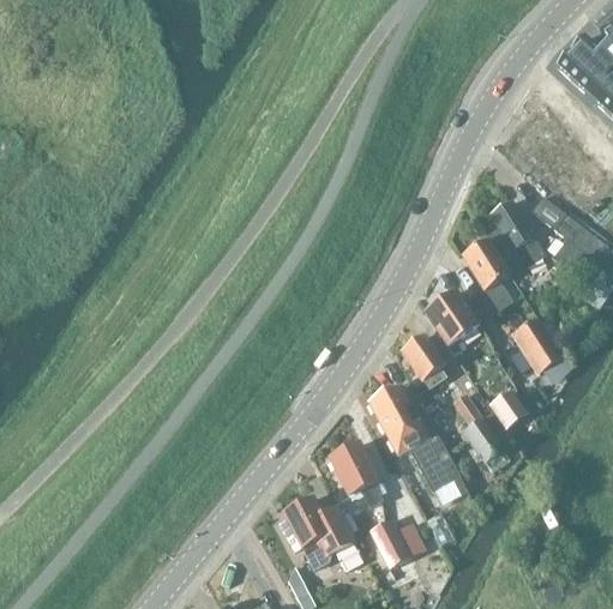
[(583,34),(551,58),(612,118),(612,8),(598,25),(602,31),(601,32),(610,43),(600,50),(583,34)]
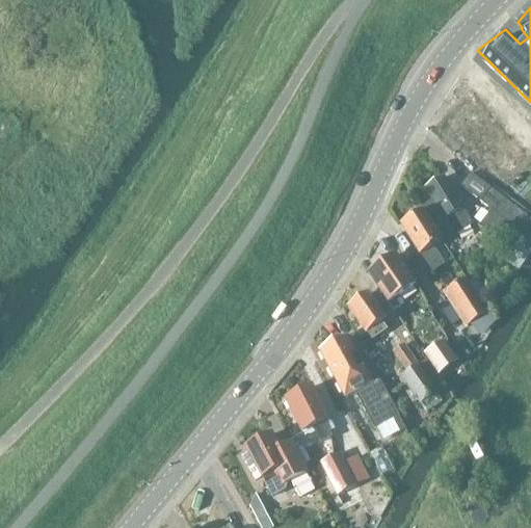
[(461,183),(492,205),(478,222),(489,231),(503,213),(506,216),(499,227),(521,242),(530,229),(530,214),(471,169),(461,183)]
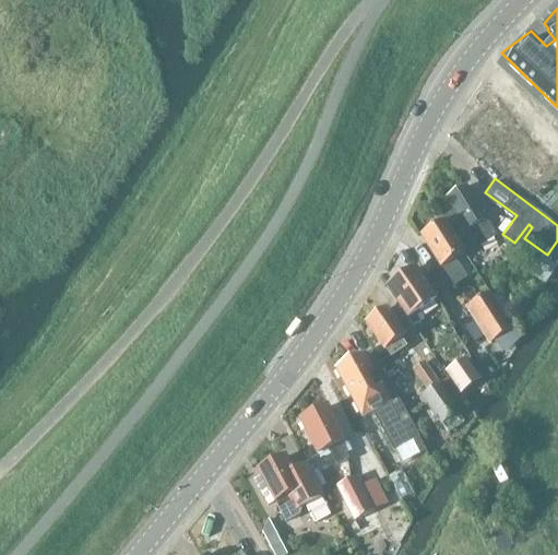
[(469,249),(497,233),(466,184),(450,195),(456,207),(443,213),(444,216),(447,215),(469,249)]
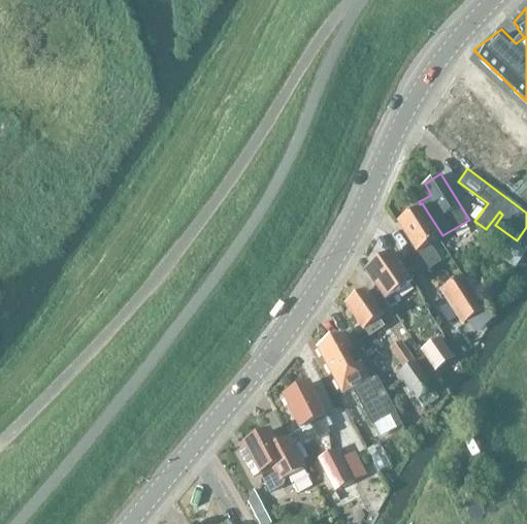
[(432,241),(440,236),(420,204),(398,219),(419,251),(420,250),(428,262),(440,255),(432,241)]
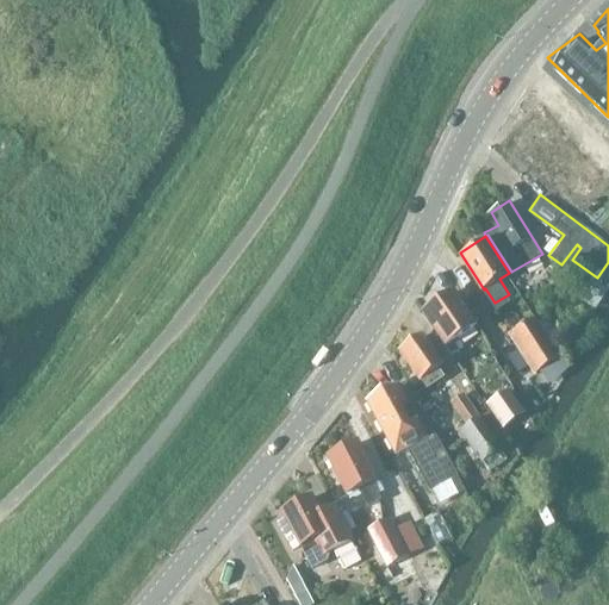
[(441,297),(422,310),(446,343),(452,351),(464,343),(458,335),(477,322),(454,288),(449,292),(443,292),(441,297)]
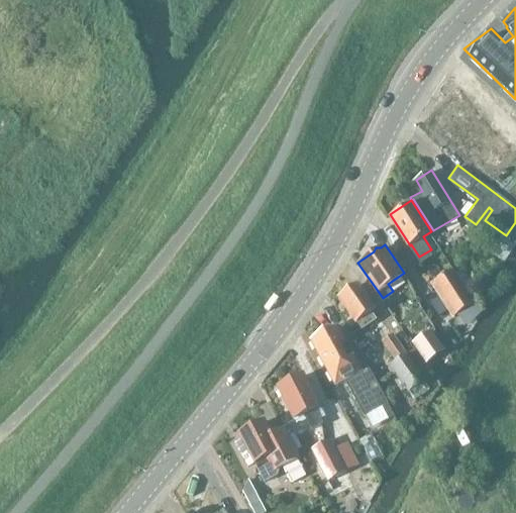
[(454,315),(475,302),(453,268),(433,280),(454,315)]
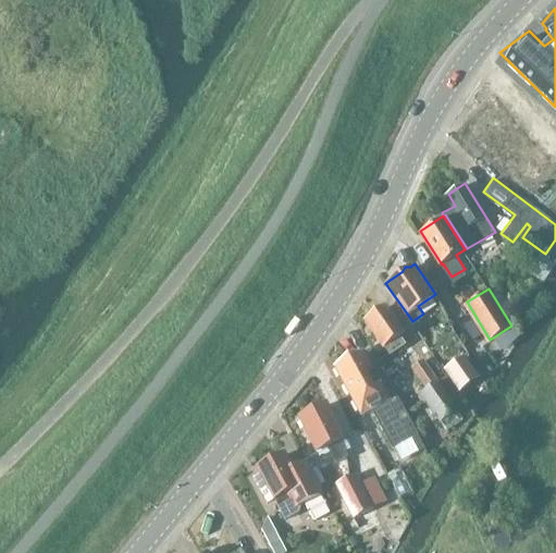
[(399,334),(405,330),(386,304),(365,318),(383,345),(385,344),(391,352),(405,342),(399,334)]
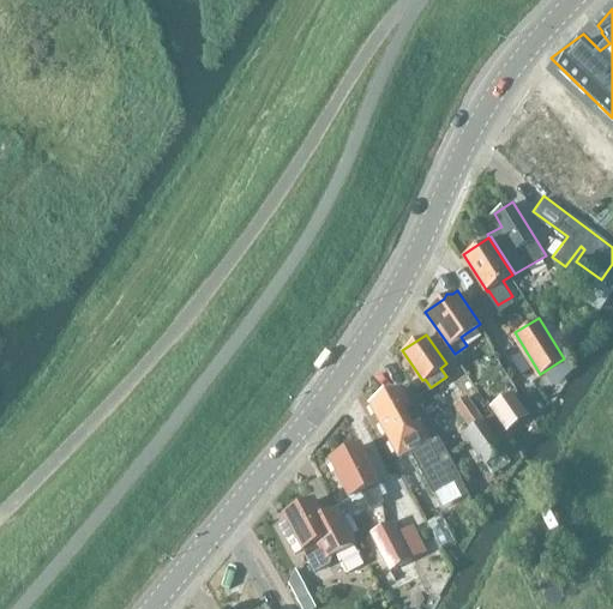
[(433,490),(461,476),(438,434),(427,410),(418,415),(402,385),(370,401),(401,459),(406,457),(403,452),(410,448),(433,490)]
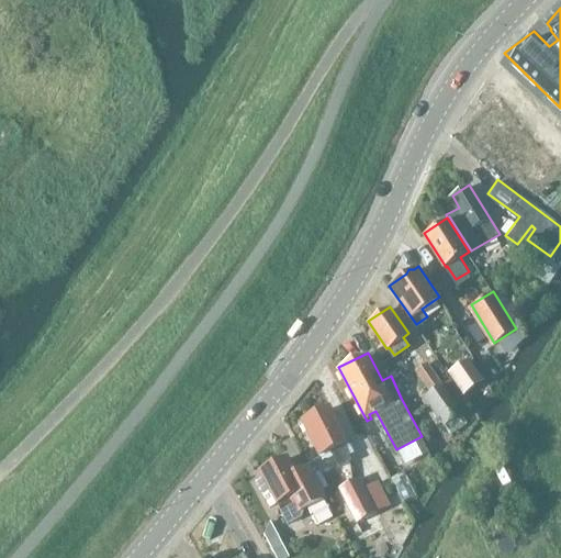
[(451,377),(463,394),(481,382),(484,380),(469,358),(449,371),(452,376),(451,377)]
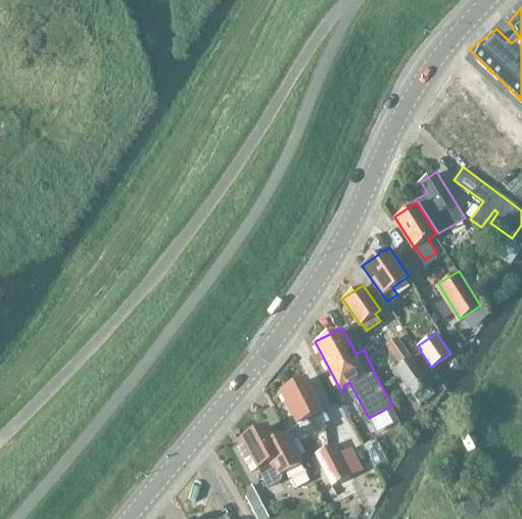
[(439,379),(431,367),(420,350),(412,356),(397,336),(387,342),(401,363),(394,368),(414,394),(421,405),(435,392),(431,384),(439,379)]
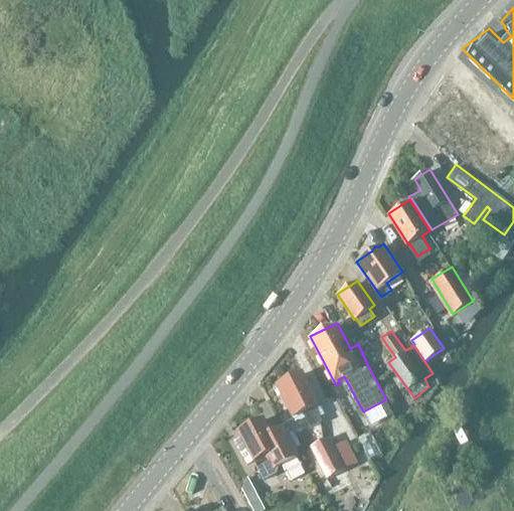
[(311,424),(321,419),(314,405),(319,402),(302,370),(277,383),(294,415),(303,410),(311,424)]
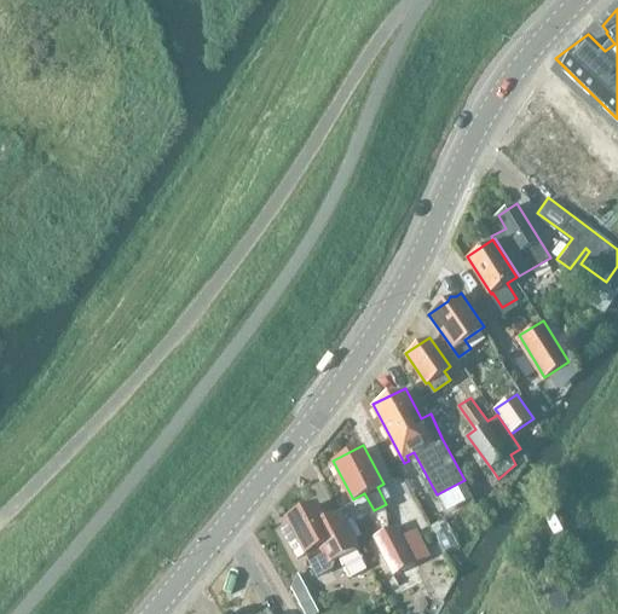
[(463,481),(456,485),(465,500),(472,496),(463,481)]
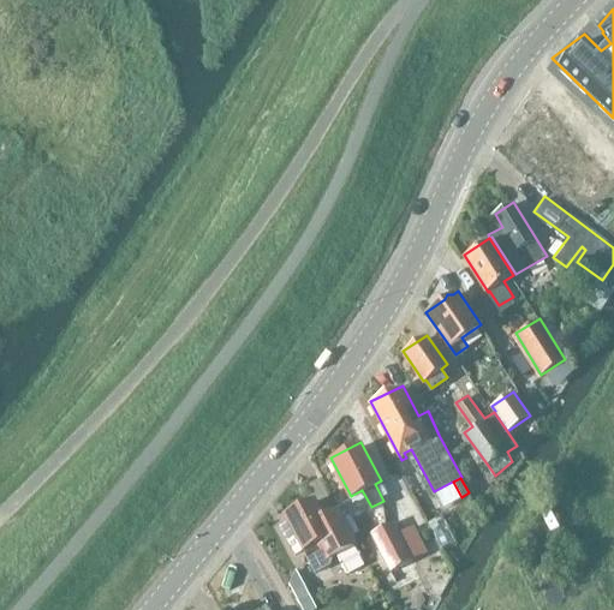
[(339,507),(323,514),(315,497),(285,513),(291,522),(284,526),(282,524),(281,525),(296,551),(303,548),(315,569),(329,561),(333,552),(340,549),(357,540),(339,507)]
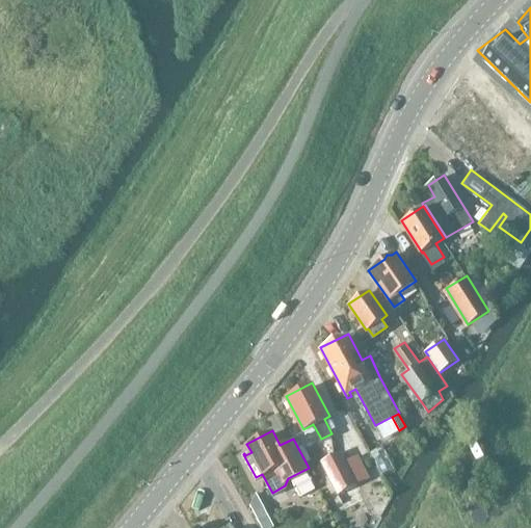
[(340,450),(320,459),(338,493),(357,482),(355,480),(366,476),(356,457),(346,463),(340,450)]
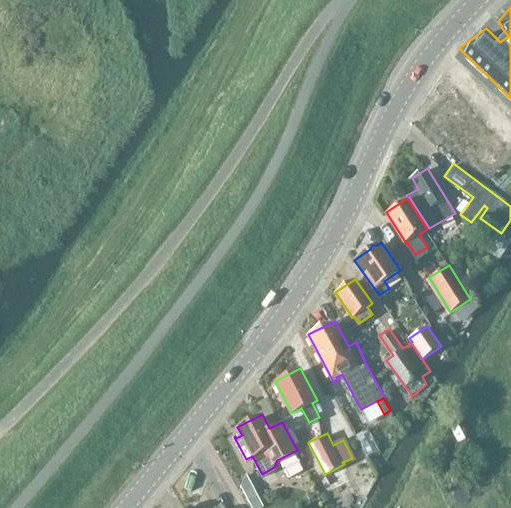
[(246,471),(240,483),(252,507),(255,507),(263,504),(246,471)]
